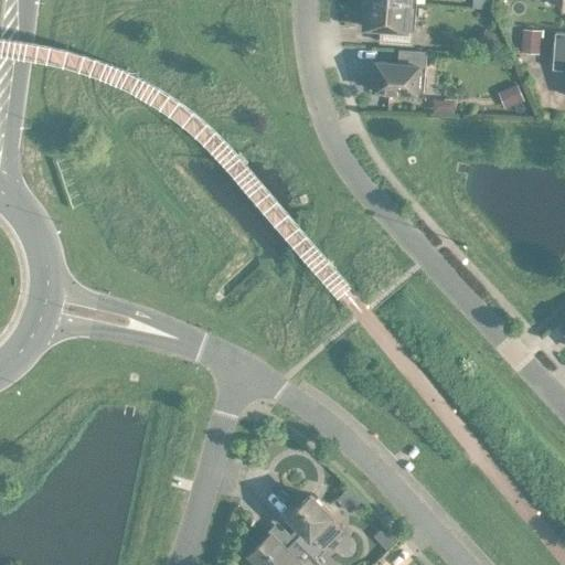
[(415,3),(369,0),(365,0),(363,28),(381,29),(380,42),(412,44),(415,3)]
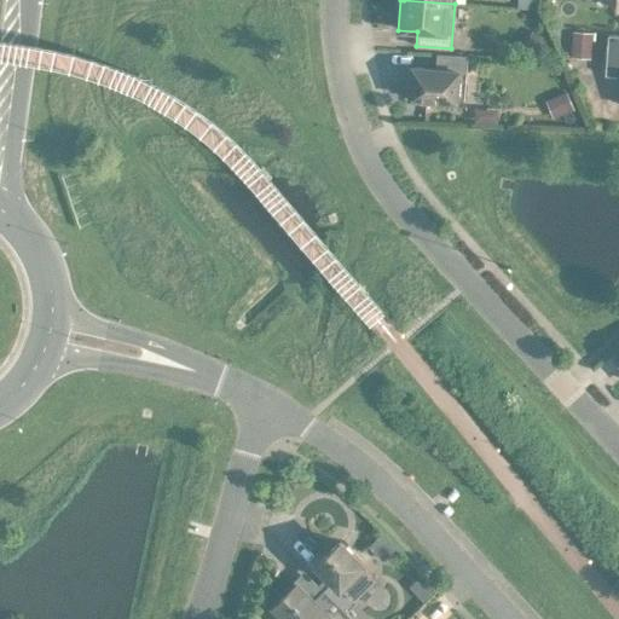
[(573,32),(572,57),(590,58),(591,33),(573,32)]
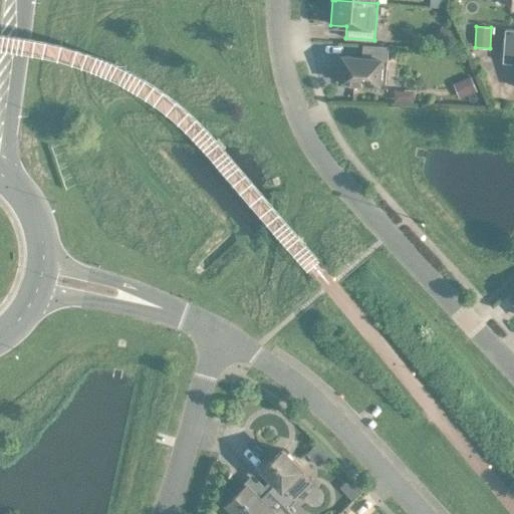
[(513,30),(505,29),(502,63),(513,63),(513,30)]
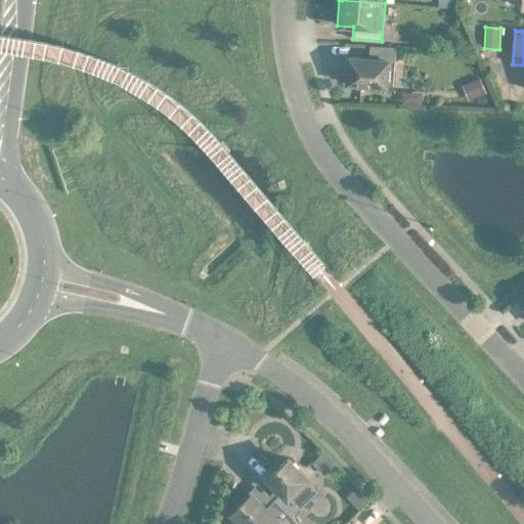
[(346,83),(386,86),(386,84),(392,85),(395,48),(369,46),(368,58),(348,57),(346,83)]
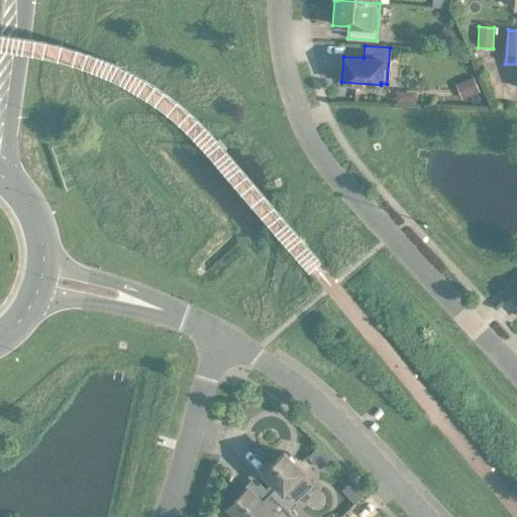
[(473,77),(455,84),(462,99),(479,92),(473,77)]
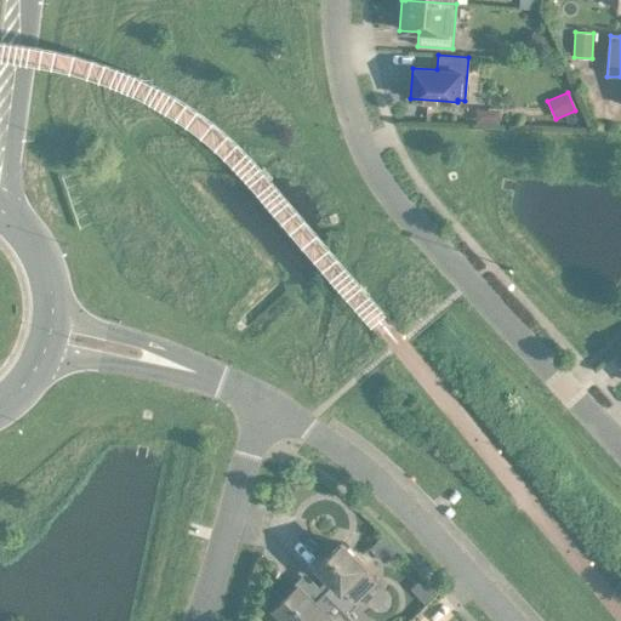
[(382,536),(370,548),(385,563),(397,551),(382,536)]
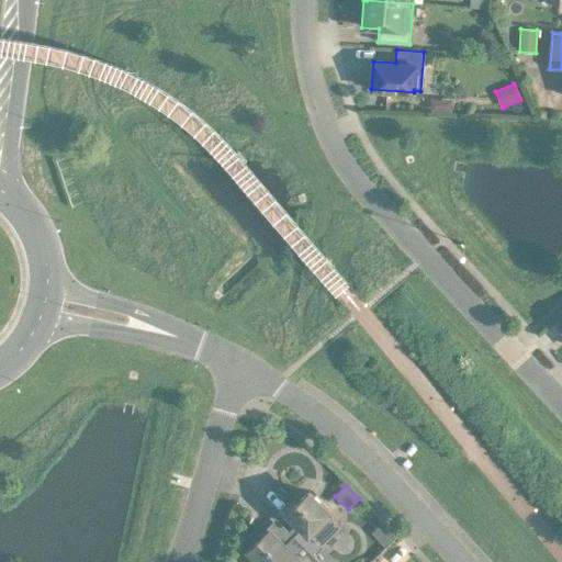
[(303,526),(293,536),(313,555),(324,546),(321,543),(340,524),(308,492),(289,512),(303,526)]
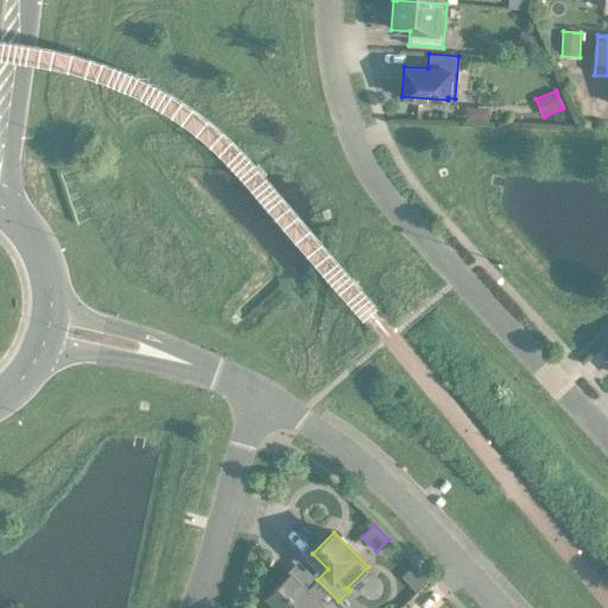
[(346,607),(339,601),(317,580),(306,590),(291,575),(270,596),(272,597),(267,602),(273,607),(346,607)]
